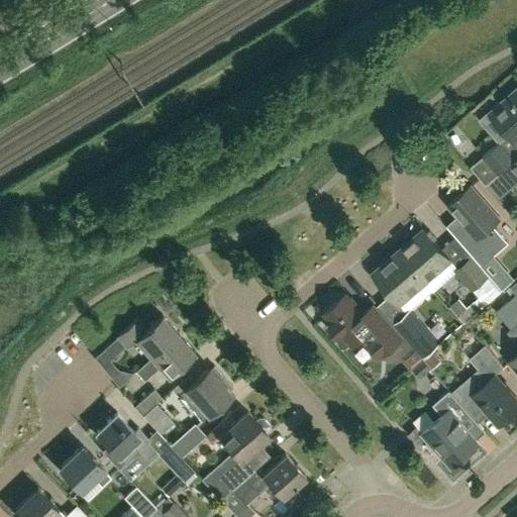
[(66,0),(76,16),(104,0),(103,0),(66,0)]
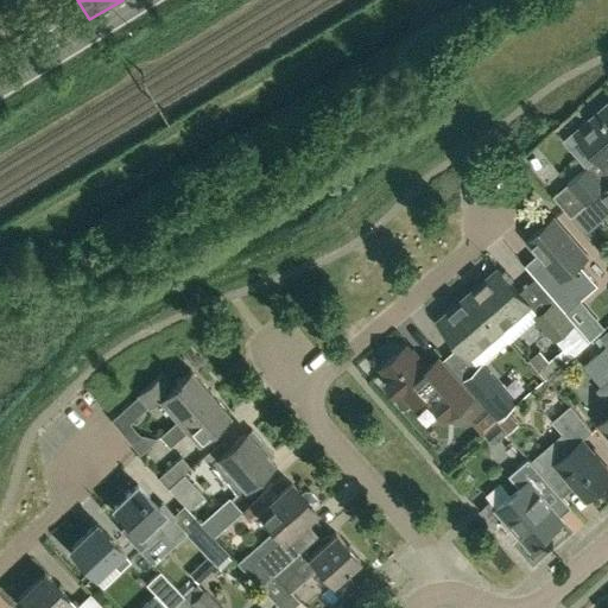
[(607,101),(578,127),(576,130),(594,151),(599,156),(607,166),(607,165),(607,101)]
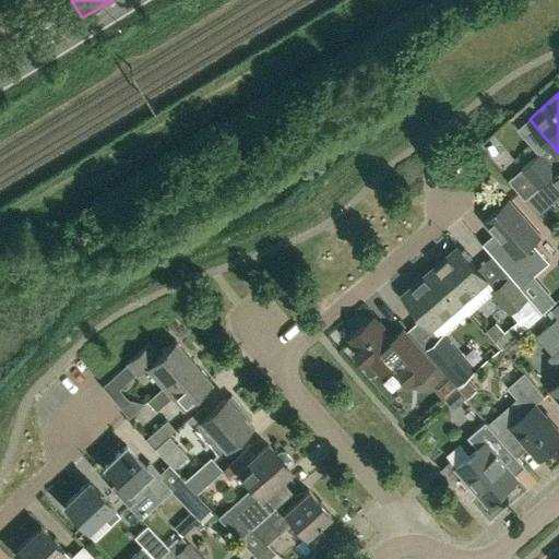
[(522,168),(509,179),(525,199),(550,176),(557,170),(540,153),(522,168)]
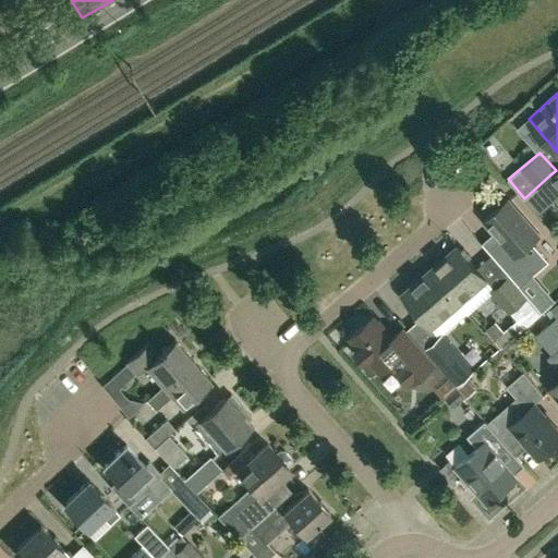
[(557,168),(556,170),(549,176),(524,198),(537,214),(557,194),(557,168)]
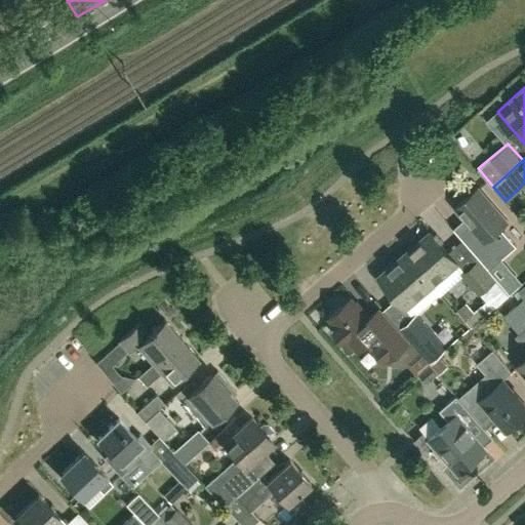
[(480,185),(458,204),(469,216),(482,231),(468,244),(480,258),(484,263),(489,269),(501,257),(515,246),(510,240),(499,228),(507,220),(509,218),(480,185)]
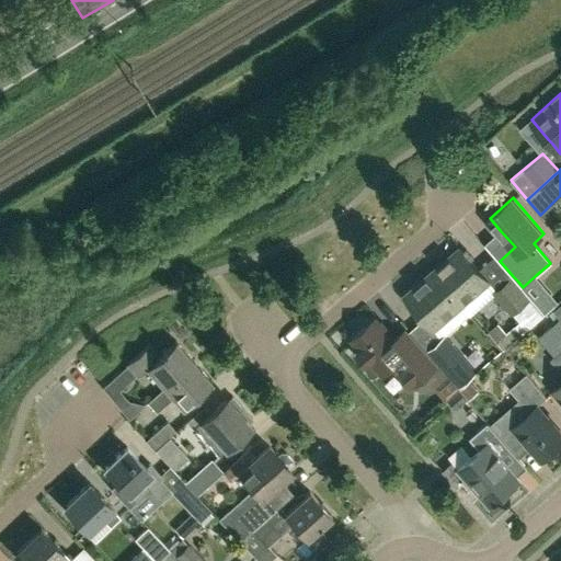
[(460,304),(489,279),(460,247),(432,271),(460,304)]
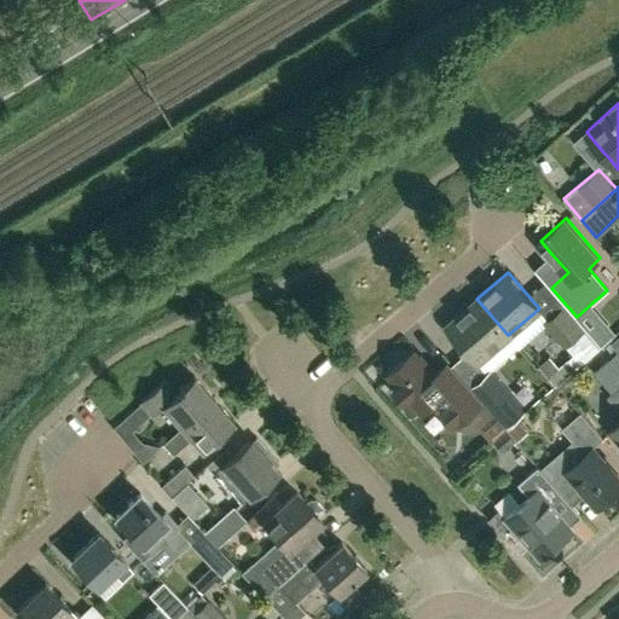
[(508,335),(476,299),(443,328),(474,364),(508,335)]
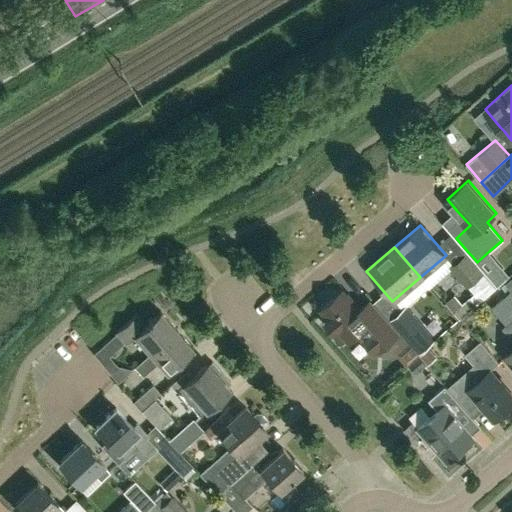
[(452,265),(450,268),(451,269),(467,288),(468,287),(484,273),(485,272),(472,256),(468,252),(452,265)]
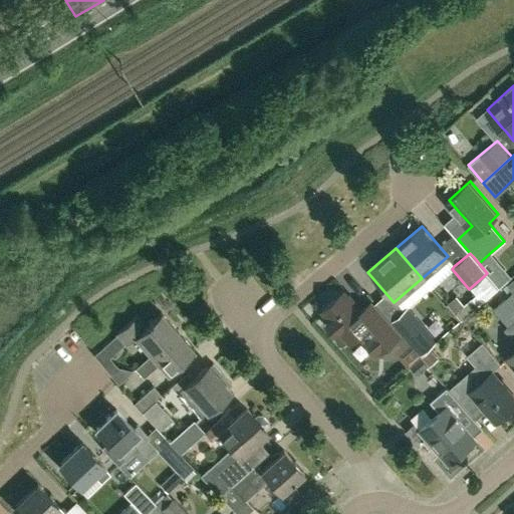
[(350,342),(363,331),(368,337),(366,339),(376,350),(377,349),(379,351),(389,344),(396,338),(402,333),(372,300),(361,309),(345,289),(322,309),(330,318),(326,321),(336,333),(340,330),(350,342)]
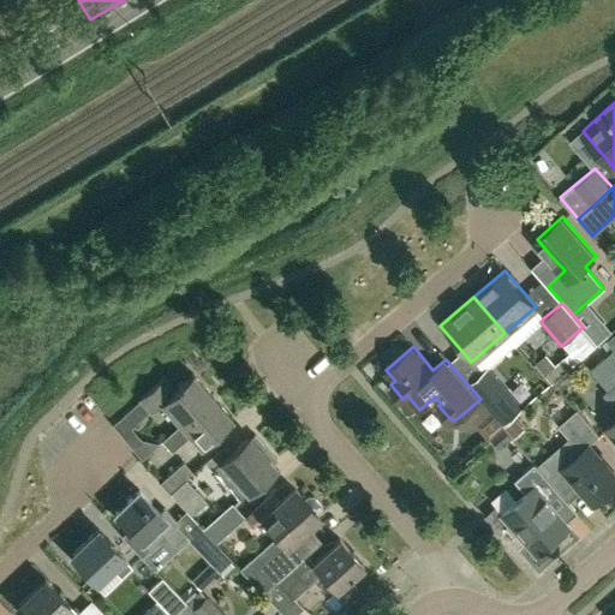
[(614,406),(614,419),(607,428),(614,436),(614,348),(590,370),(609,392),(604,395),(614,406)]
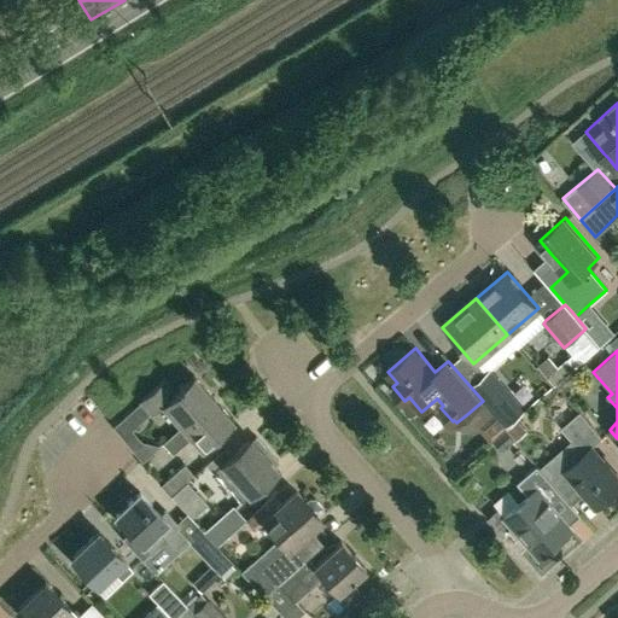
[(549,356),(538,366),(555,384),(575,367),(567,359),(559,367),(549,356)]
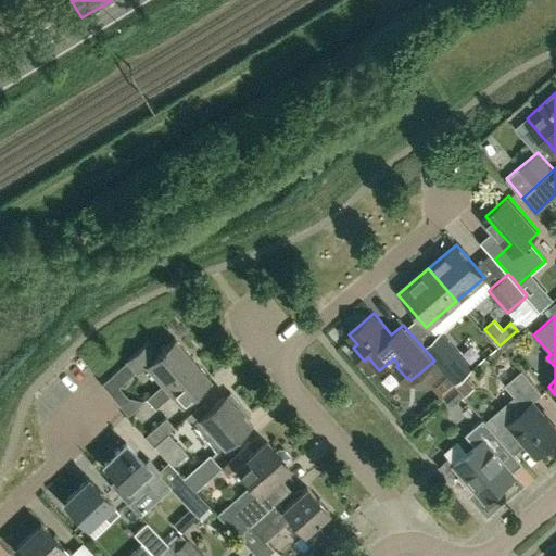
[(458,353),(441,332),(425,346),(442,367),(458,353)]
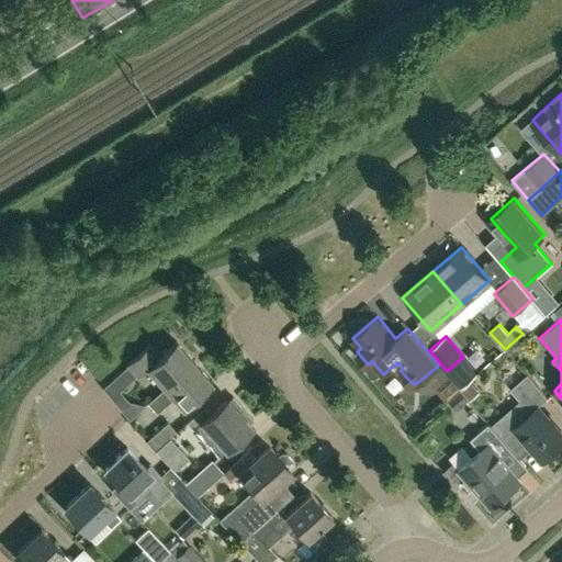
[(165,386),(193,360),(176,340),(160,353),(150,343),(126,363),(127,366),(103,386),(112,396),(137,374),(138,375),(148,367),(165,386)]
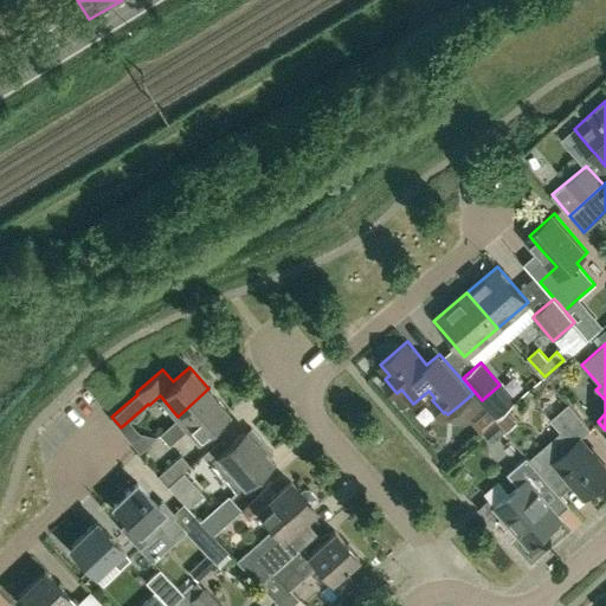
[(198,439),(229,411),(208,388),(178,417),(160,432),(171,444),(188,427),(198,439)]
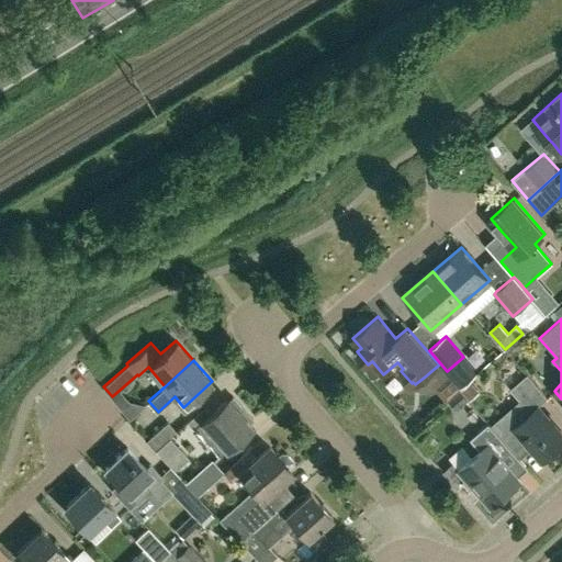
[(433,370),(425,377),(445,401),(459,389),(439,364),(433,370)]
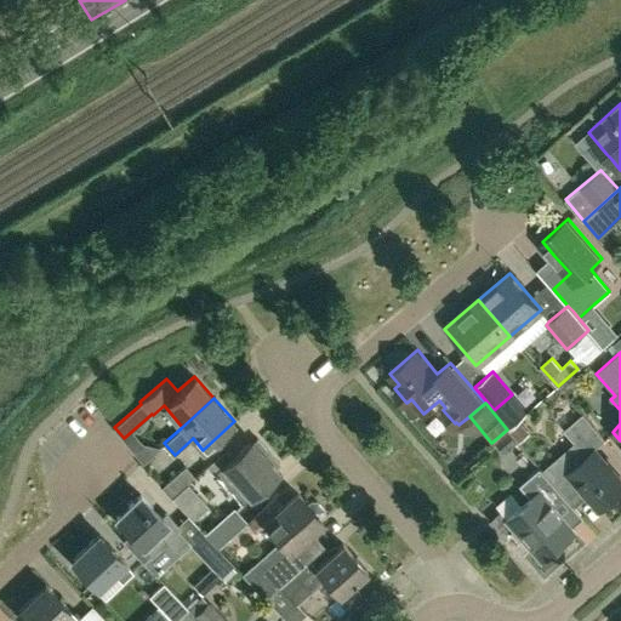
[(599,508),(620,489),(620,477),(594,448),(605,439),(584,414),(564,429),(586,455),(568,471),(599,508)]
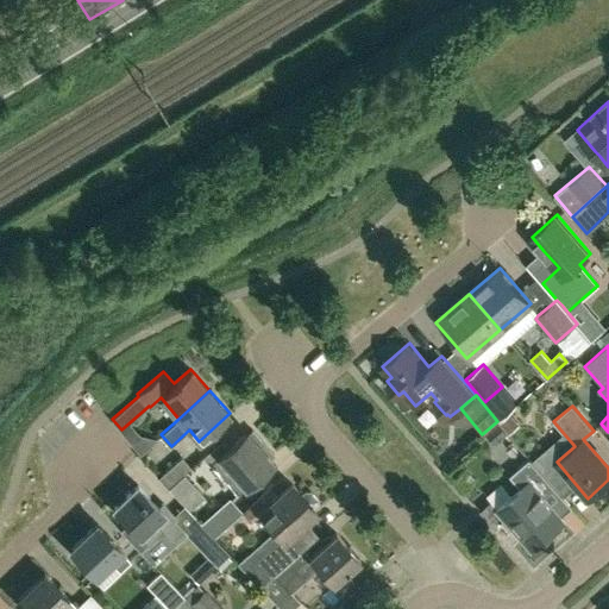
[(246,431),(209,463),(237,494),(272,462),(258,445),(263,441),(252,428),(248,433),(246,431)]
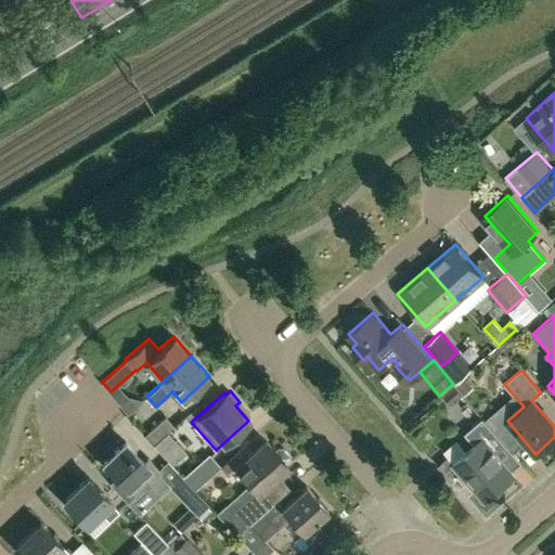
[(153,446),(173,426),(165,416),(144,436),(153,446)]
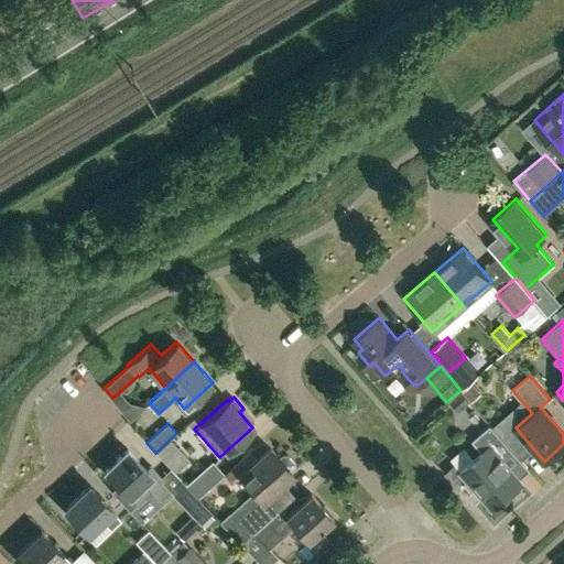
[(492,507),(522,481),(510,468),(521,458),(490,424),(473,440),(484,452),(462,472),(492,507)]
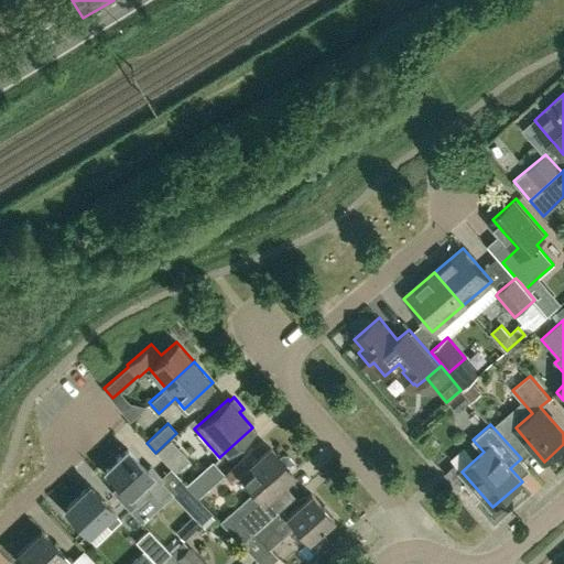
[(280,456),(270,446),(258,456),(240,473),(262,498),(293,472),(291,469),(294,466),(294,462),(288,454),(283,454),(280,456)]
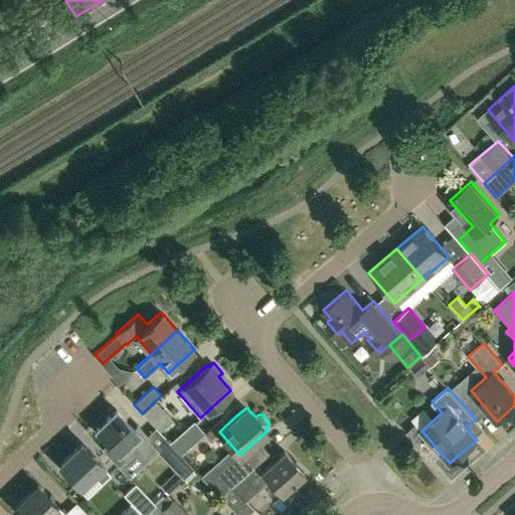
[(147,439),(149,437),(138,425),(134,428),(117,409),(97,428),(109,441),(101,448),(119,466),(138,447),(146,456),(155,448),(147,439)]
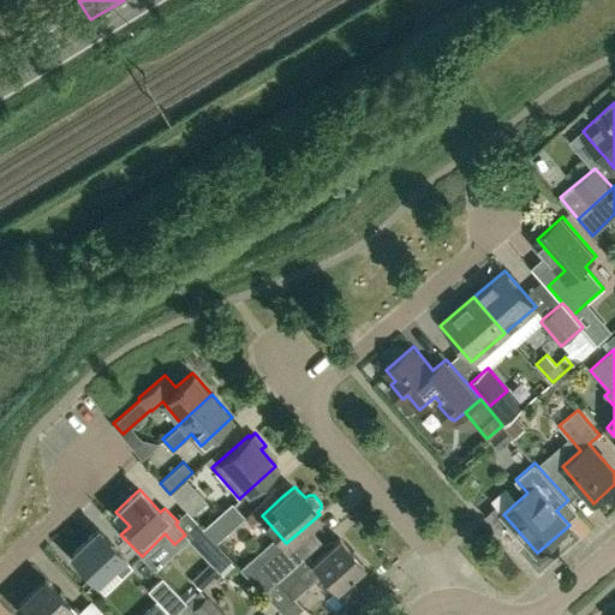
[(274,490),(255,507),(262,515),(281,497),(274,490)]
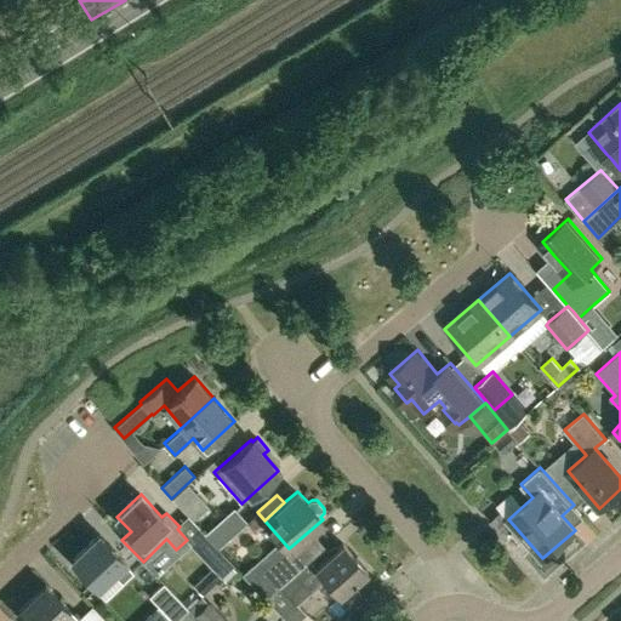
[(205,536),(217,548),(246,522),(234,507),(204,535),(205,536)]
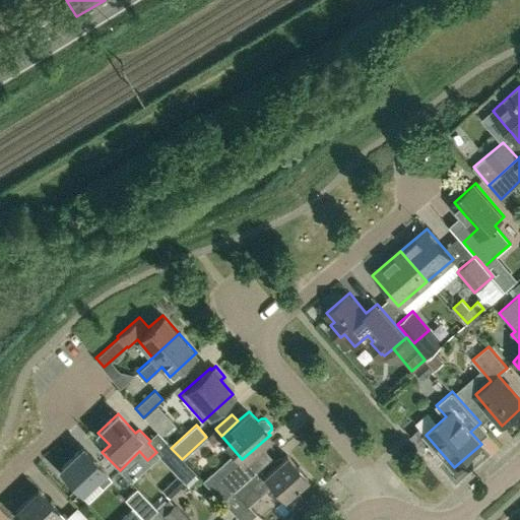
[(61,467),(82,490),(93,478),(102,488),(112,478),(104,470),(105,469),(83,447),(61,467)]
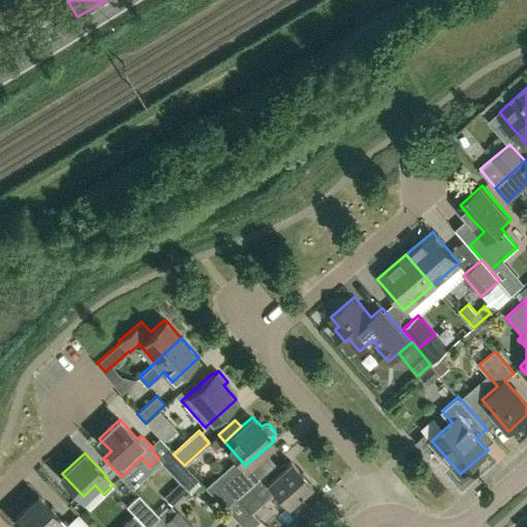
[(198,480),(184,465),(174,455),(164,464),(187,490),(198,480)]
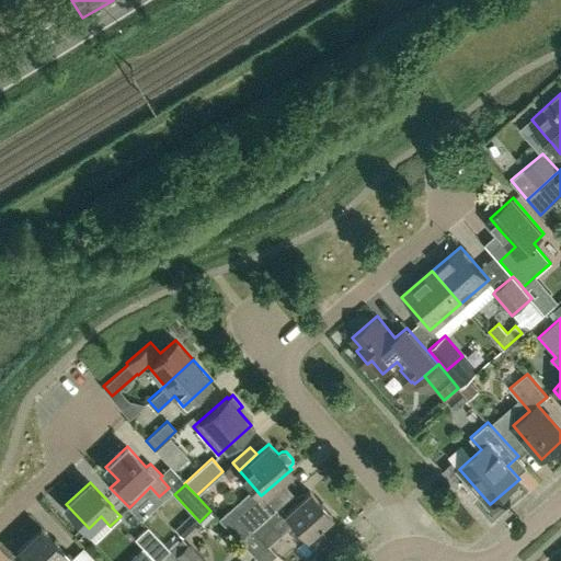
[(150,487),(129,507),(139,518),(160,499),(159,496),(150,487)]
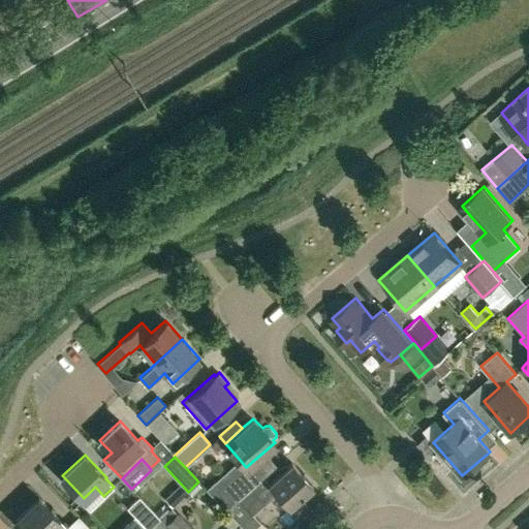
[(291,462),(270,481),(263,474),(254,481),(224,508),(239,525),(242,528),(252,528),(260,522),(253,512),(277,492),(289,506),(312,485),(291,462)]
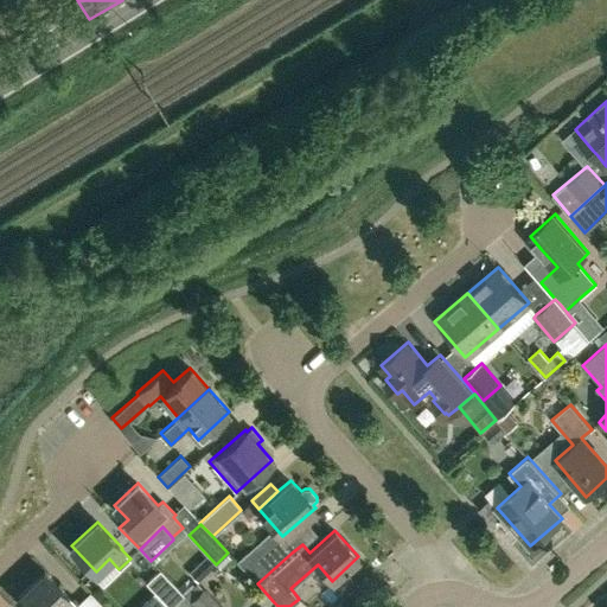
[(257,583),(292,553),(279,538),(254,561),(246,553),(236,560),(257,583)]
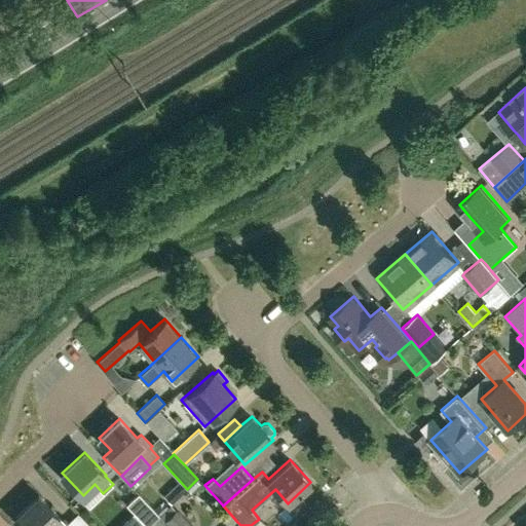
[(146,525),(147,525),(159,515),(139,494),(127,505),(135,513),(146,525)]
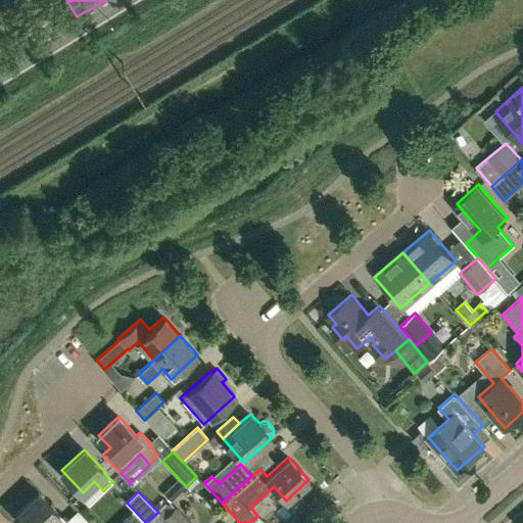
[(66,522),(67,522),(38,492),(14,515),(22,522),(66,522)]
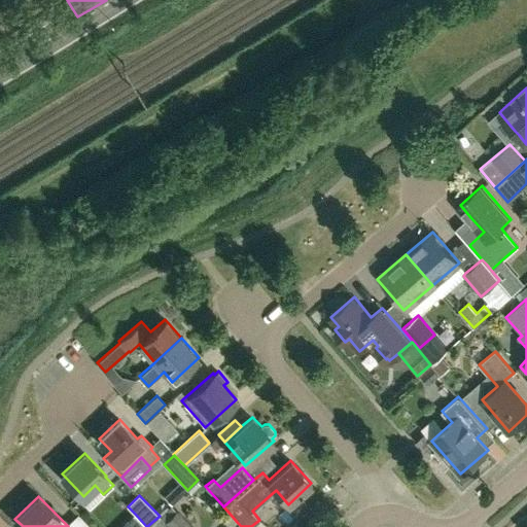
[(160,517),(169,526),(190,526),(176,512),(175,512),(170,506),(160,517)]
